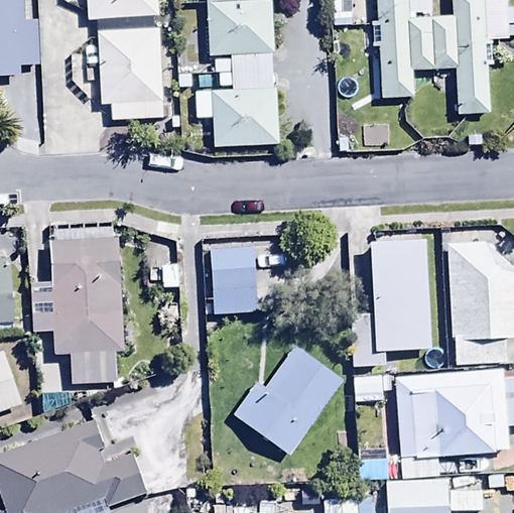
[(0,0),(0,75),(20,75),(19,65),(40,65),(39,19),(24,20),(23,0),(0,0)]
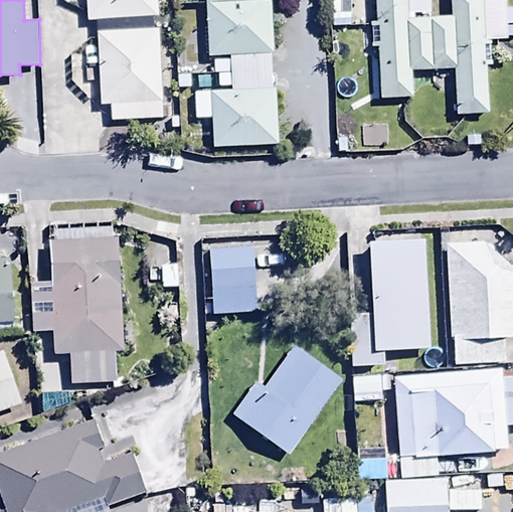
[(87,0),(88,19),(159,16),(157,0),(87,0)]
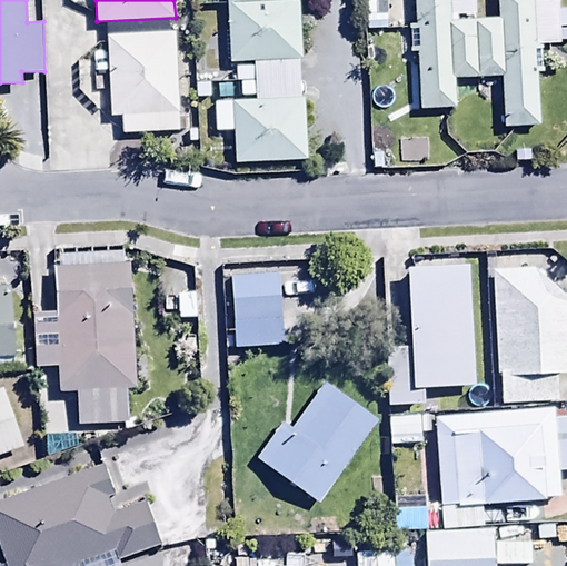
[(302,0),(228,2),(230,60),(255,59),(304,58),(302,0)]
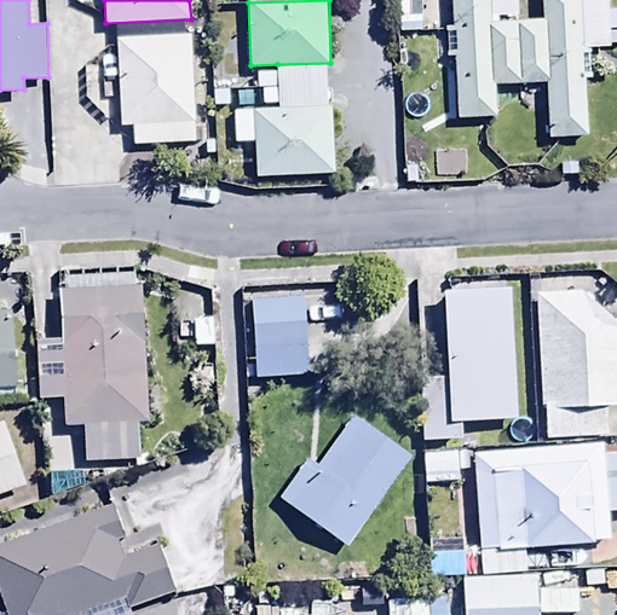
[(447,57),(455,56),(457,117),(496,116),(495,83),(547,82),(549,138),(587,137),(586,79),(593,79),(592,47),(616,42),(616,9),(610,10),(610,0),(542,0),(543,18),(519,19),(518,0),(451,0),(453,24),(445,24),(447,57)]
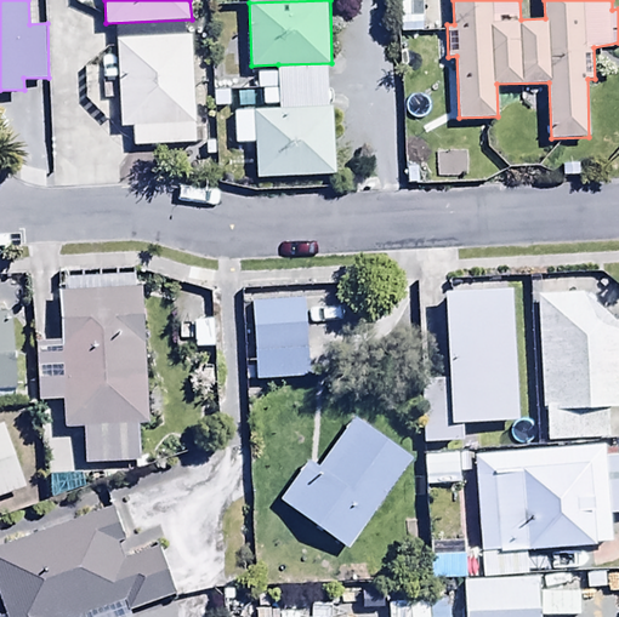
[(192,34),(118,36),(120,126),(134,126),(134,144),(194,143),(192,34)]
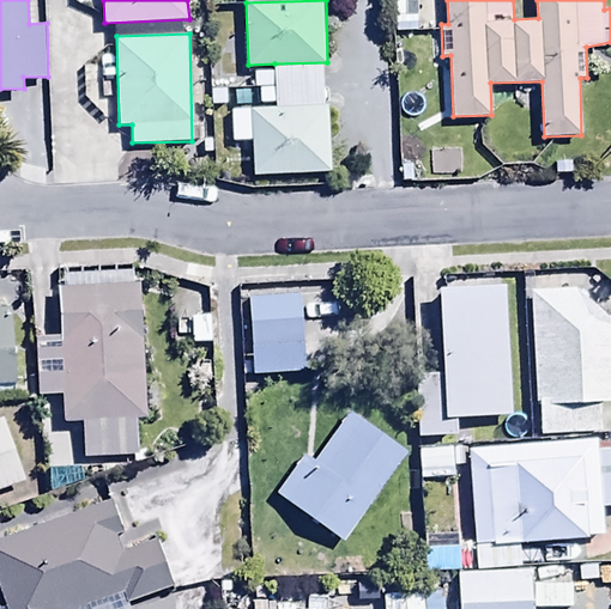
[(276,107),(328,105),(327,62),(274,64),(274,71),(254,72),(254,86),(260,86),(260,102),(276,102),(276,107)]
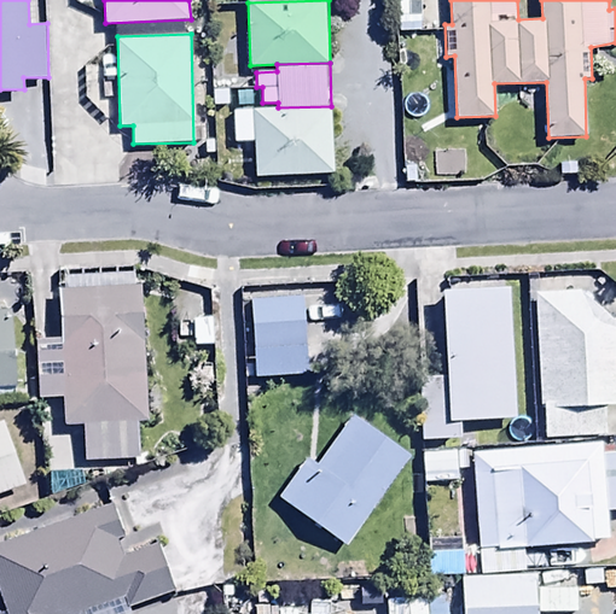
[(331,106),(278,107),(234,109),(236,144),(255,142),(256,176),(333,174),(331,106)]
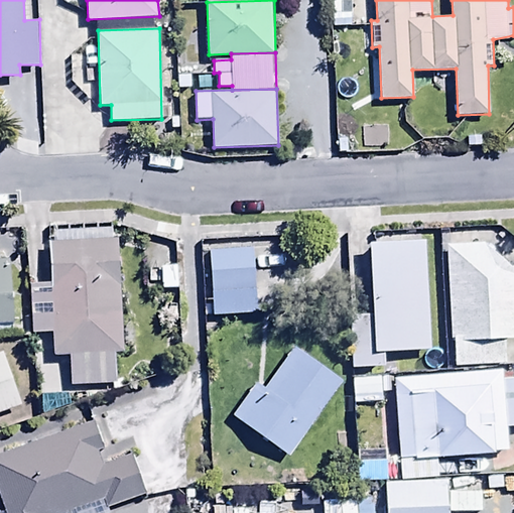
[(113,237),(113,227),(50,230),(52,281),(31,282),(33,332),(52,331),(53,354),(70,354),(71,382),(118,381),(116,350),(124,350),(119,237),(113,237)]
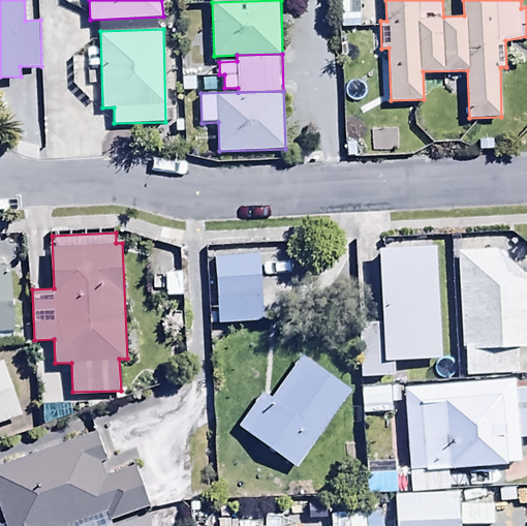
[(396,374),(395,359),(442,358),(438,244),(379,246),(382,319),(360,320),(362,375),(396,374)]
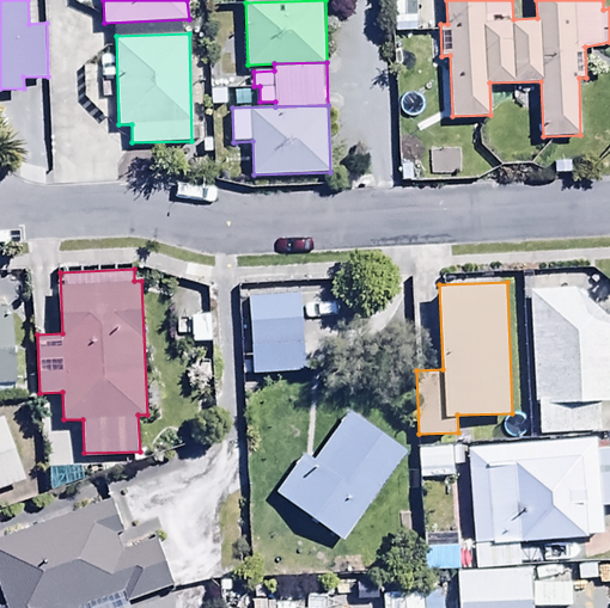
[(609,315),(577,286),(530,287),(535,400),(540,400),(541,431),(602,429),(602,400),(609,399),(609,315)]
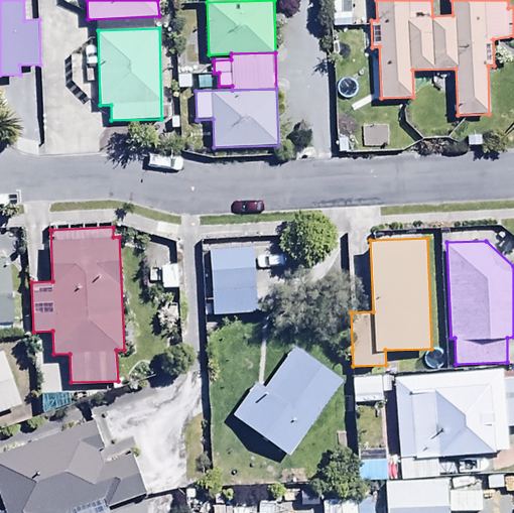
[(256,245),(211,247),(213,313),(258,311),(256,245)]
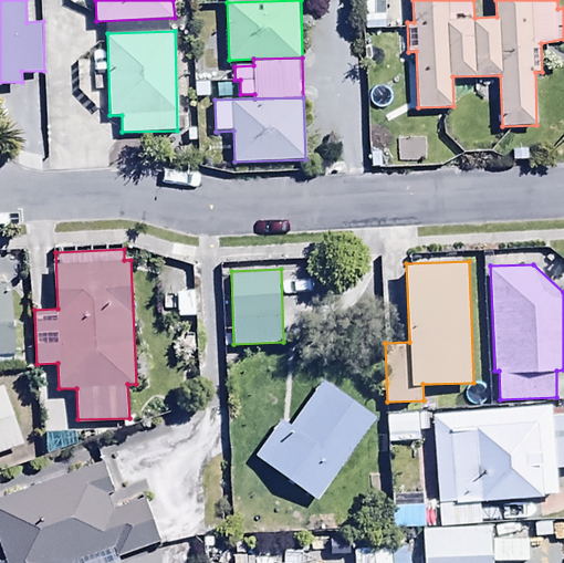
[(0,292),(0,353),(16,353),(12,292),(0,292)]
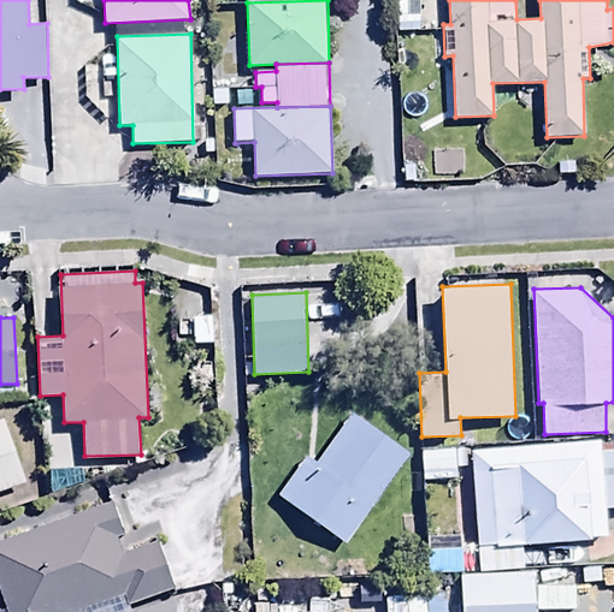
[(307,456),(279,493),(347,542),(413,453),(355,410),(316,462),(307,456)]
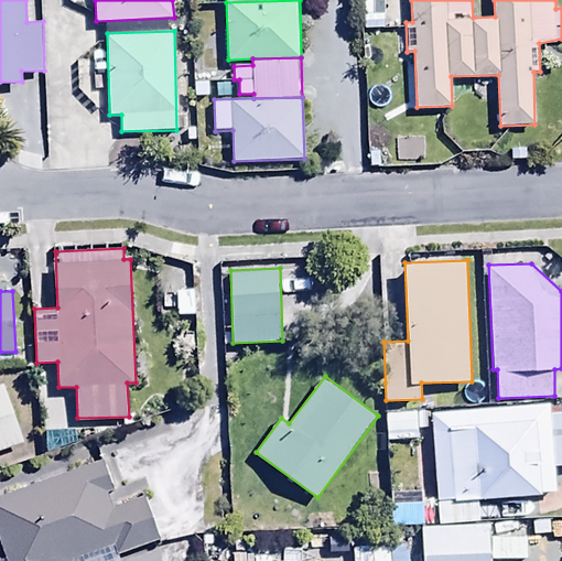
[(4,381),(0,383),(0,451),(25,442),(4,381)]
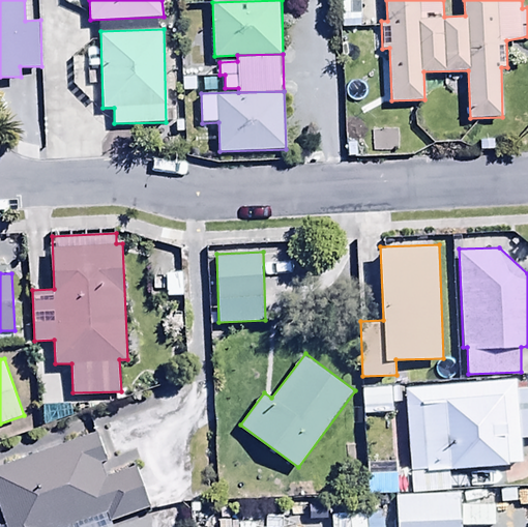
[(516,379),(405,386),(412,486),(522,477),(516,379)]
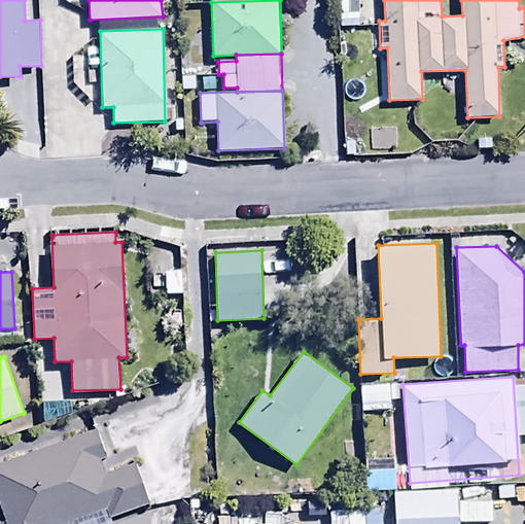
[(95,427),(0,461),(0,498),(7,519),(0,521),(0,523),(112,523),(111,519),(151,504),(138,466),(145,463),(138,445),(105,456),(95,427)]
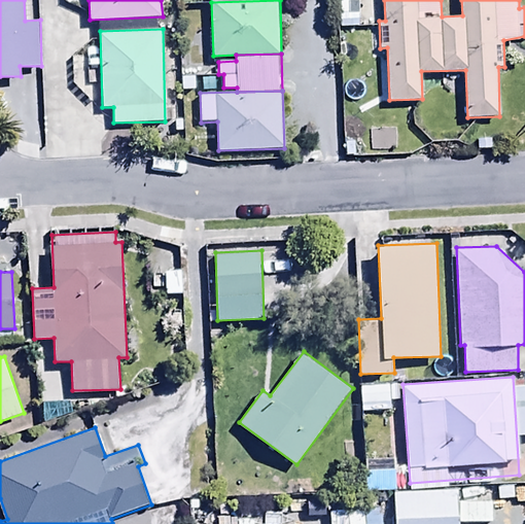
[(379,455),(373,455),(373,489),(395,489),(395,470),(390,470),(390,458),(379,458),(379,455)]
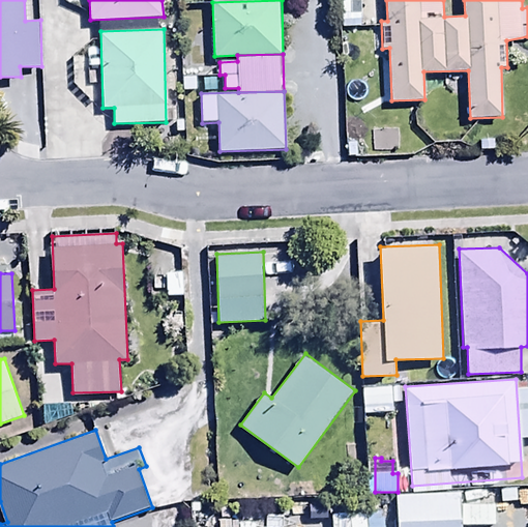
[(463,492),(398,493),(398,526),(495,526),(496,514),(463,514),(463,492)]
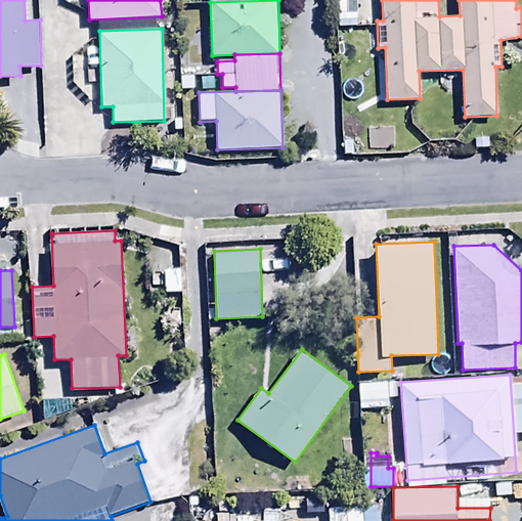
All buildings are outlined.
